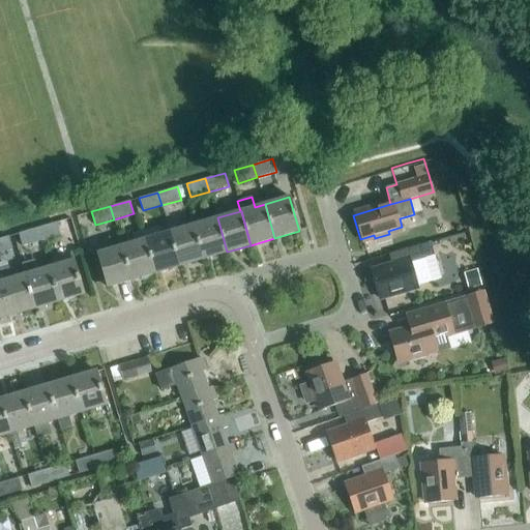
[(227,252),(217,217),(194,225),(203,259),(227,252)]
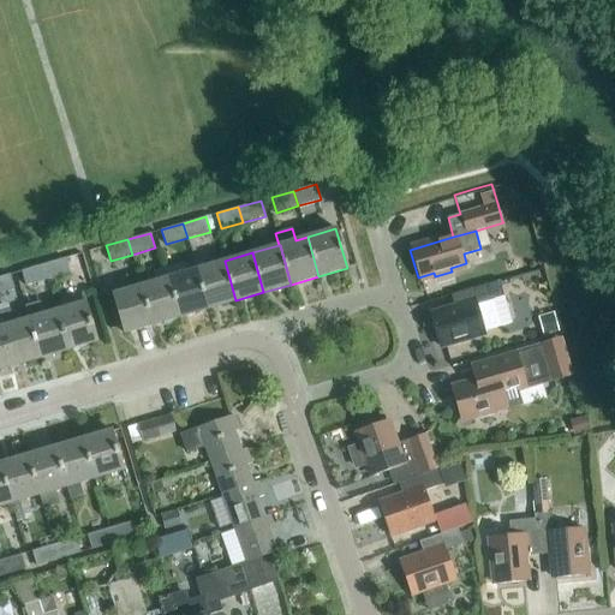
[(70,273),(65,257),(43,264),(47,279),(70,273)]
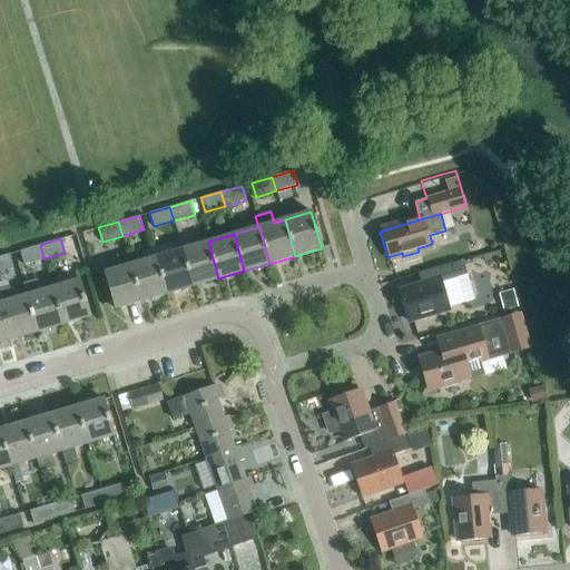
[(218,278),(208,242),(183,249),(193,286),(218,278)]
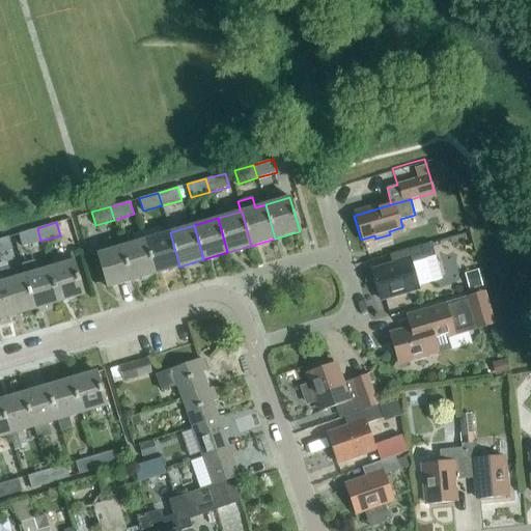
[(179,267),(170,232),(161,234),(159,226),(143,230),(146,240),(156,274),(179,267)]
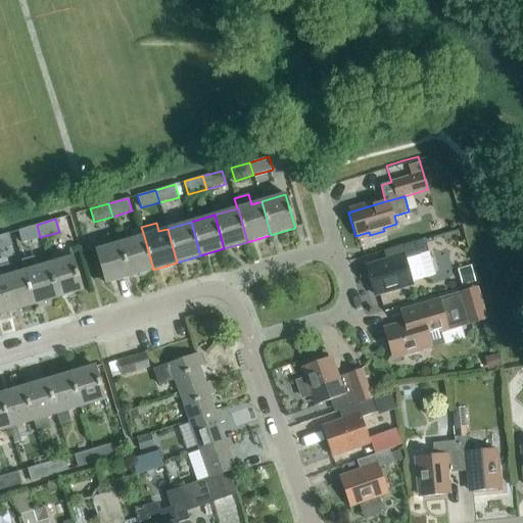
[(40,237),(37,225),(18,230),(21,243),(40,237)]
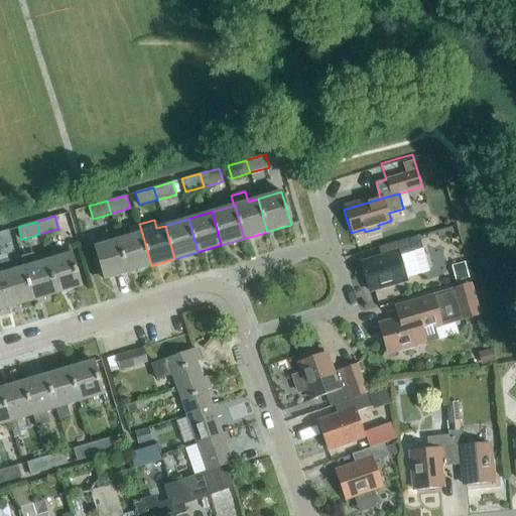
[(151,266),(142,233),(131,236),(128,228),(116,231),(118,240),(128,273),(151,266)]
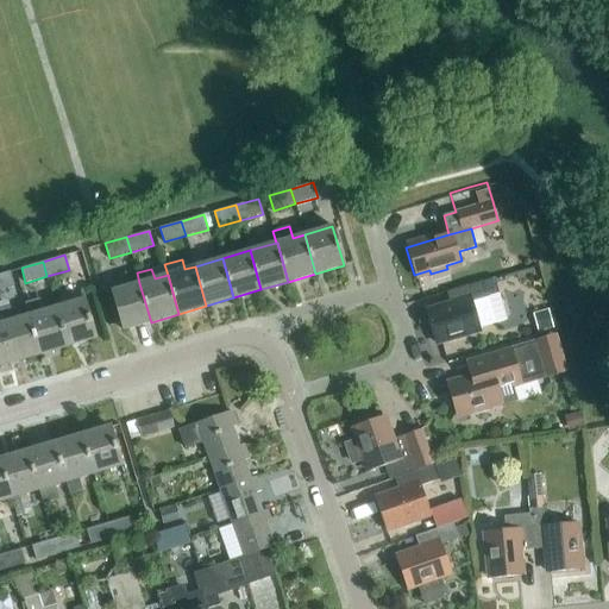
[(0,289),(14,286),(10,271),(0,274),(0,289)]
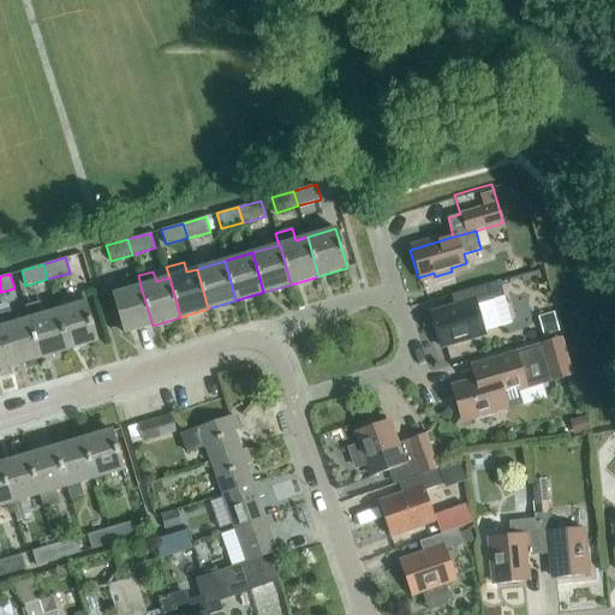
[(455,309),(430,316),(437,345),(453,340),(454,344),(472,339),(471,335),(497,327),(490,300),(505,297),(500,280),(485,285),(451,294),(455,309)]
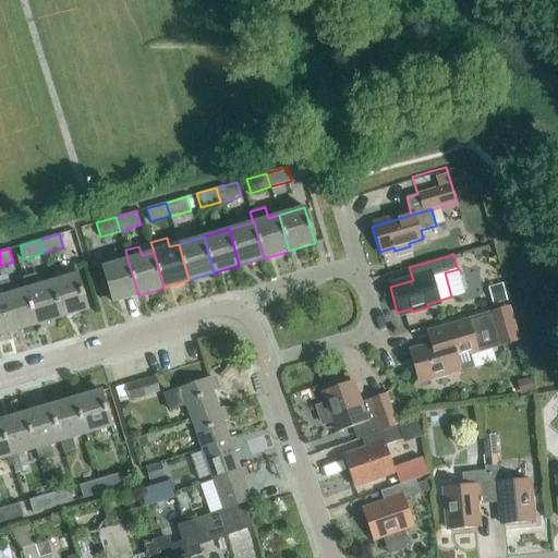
[(138,295),(128,259),(102,267),(113,303),(138,295)]
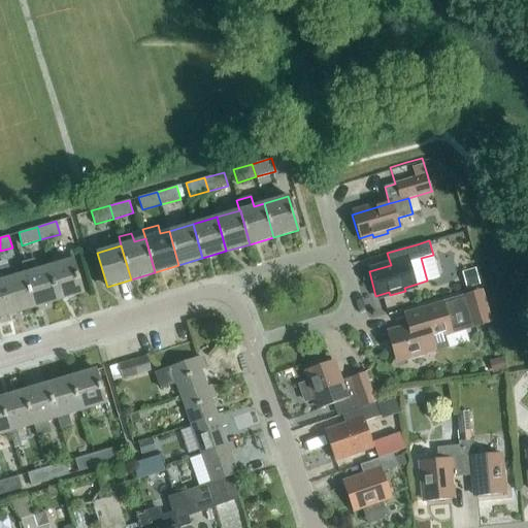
[(59,300),(48,266),(37,269),(34,258),(21,262),(24,273),(25,273),(35,307),(59,300)]
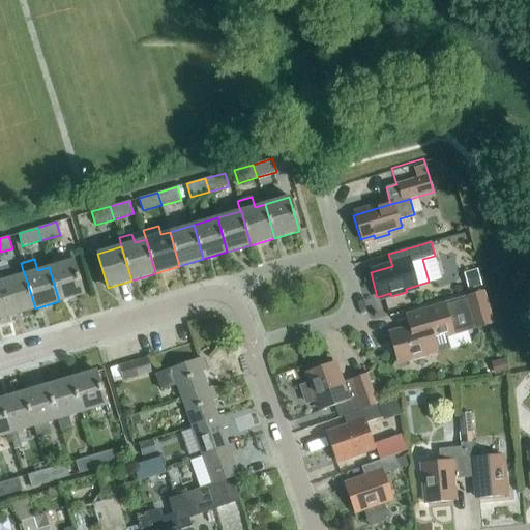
[(83,294),(74,260),(49,267),(59,301),(83,294)]
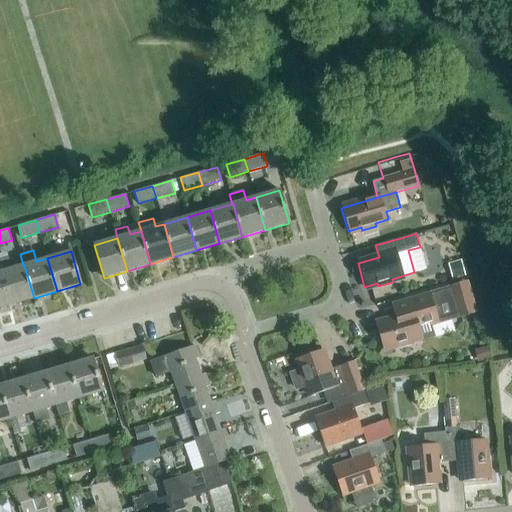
[(24,265),(23,265),(12,269),(8,256),(0,258),(0,268),(11,305),(34,298),(24,265)]
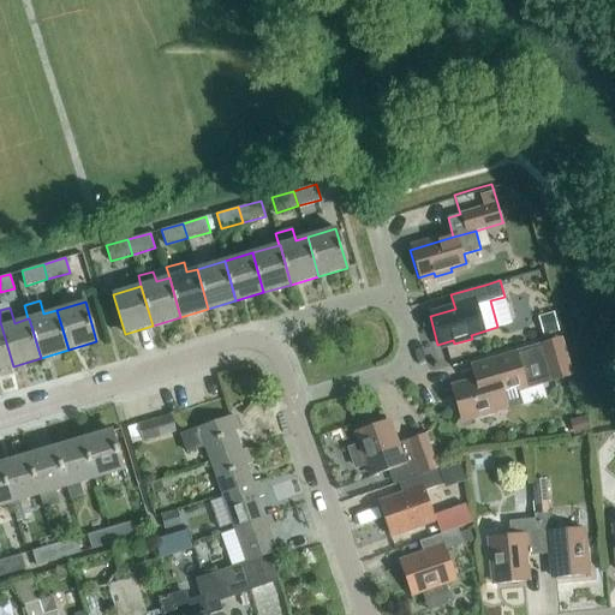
[(544,336),(560,332),(555,314),(538,318),(544,336)]
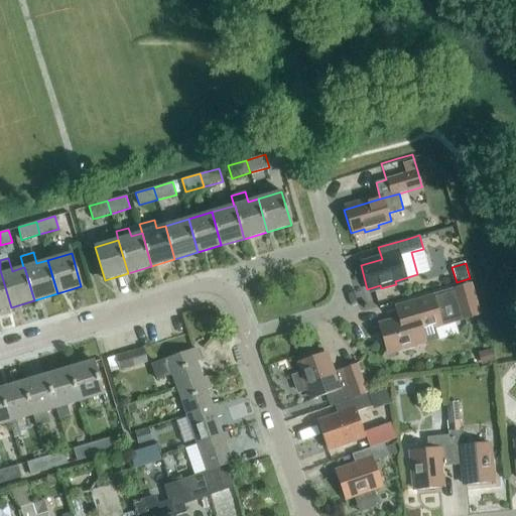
[(0,309),(11,307),(0,270),(0,309)]
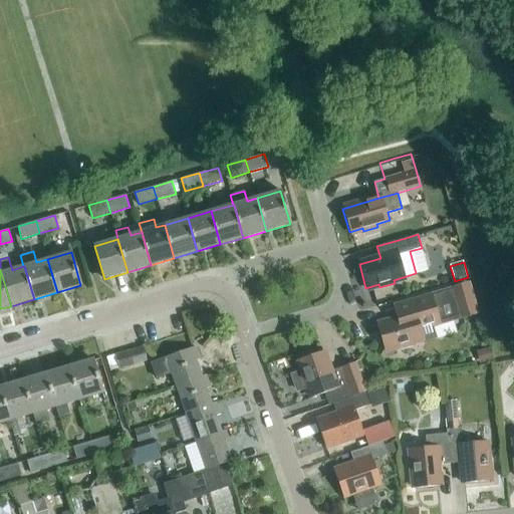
[(470,283),(431,294),(394,305),(398,319),(376,326),(383,349),(397,345),(398,349),(413,344),(412,341),(436,334),(433,325),(479,312),(470,283)]
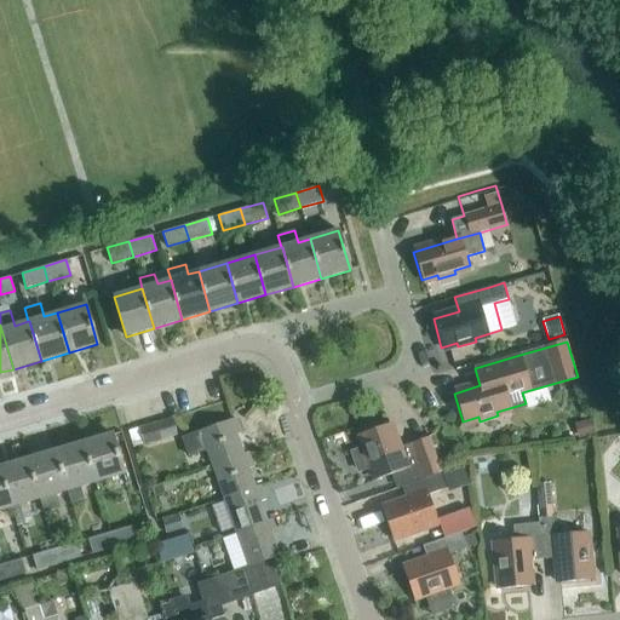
[(236,419),(231,420),(201,431),(213,465),(244,455),(244,454),(236,435),(241,434),(236,419)]
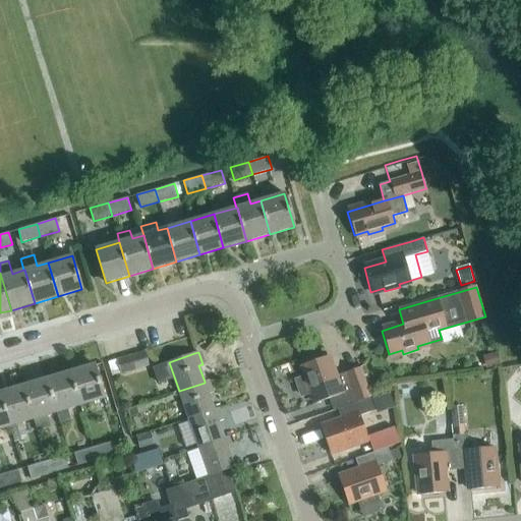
[(495,352),(485,355),(488,367),(499,364),(495,352)]
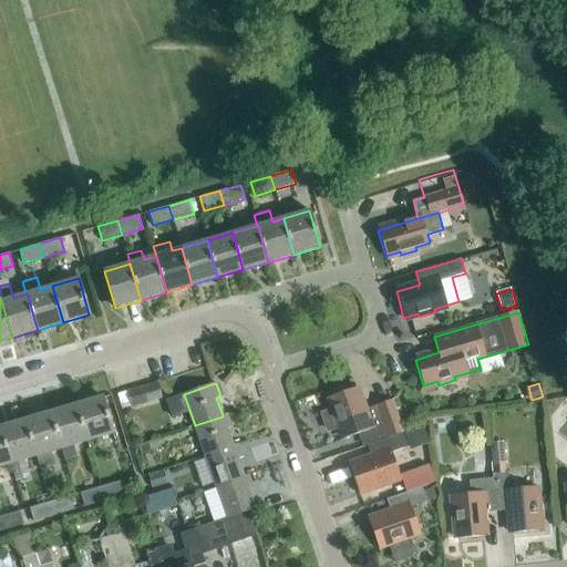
[(146,403),(142,387),(126,390),(131,406),(146,403)]
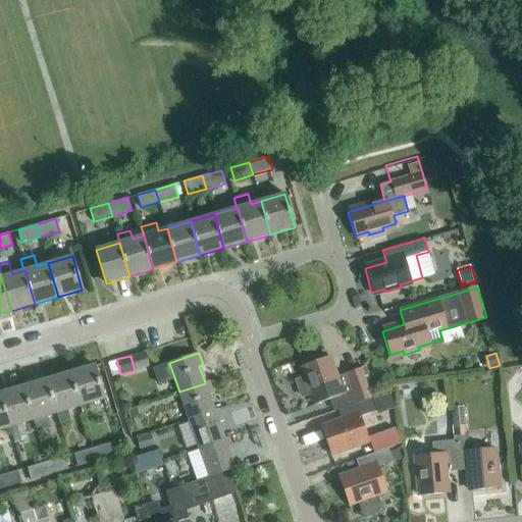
[(327,356),(304,364),(308,377),(297,381),(302,396),(313,392),(318,404),(340,396),(345,407),(371,398),(360,368),(334,377),(327,356)]
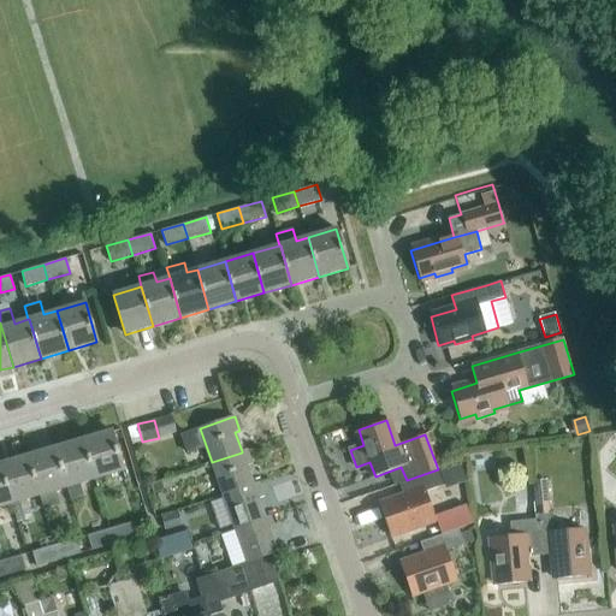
[(123,471),(112,431),(83,439),(95,479),(123,471)]
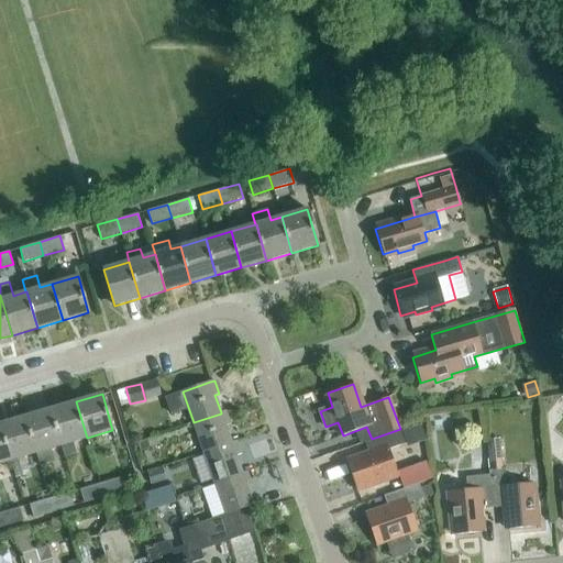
[(87,438),(76,401),(51,409),(62,445),(61,445),(65,457),(76,454),(73,442),(87,438)]
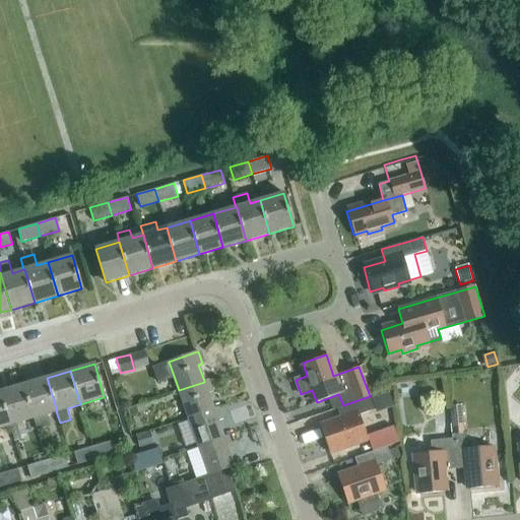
[(57,411),(47,378),(23,385),(34,417),(37,430),(51,426),(47,413),(56,411),(57,411)]
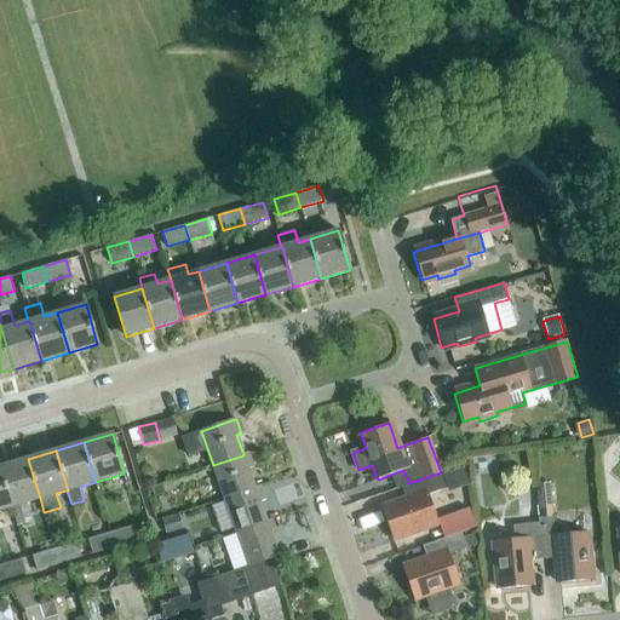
[(248,453),(244,454),(244,455),(213,465),(224,499),(256,488),(254,488),(248,469),(253,466),(248,453)]
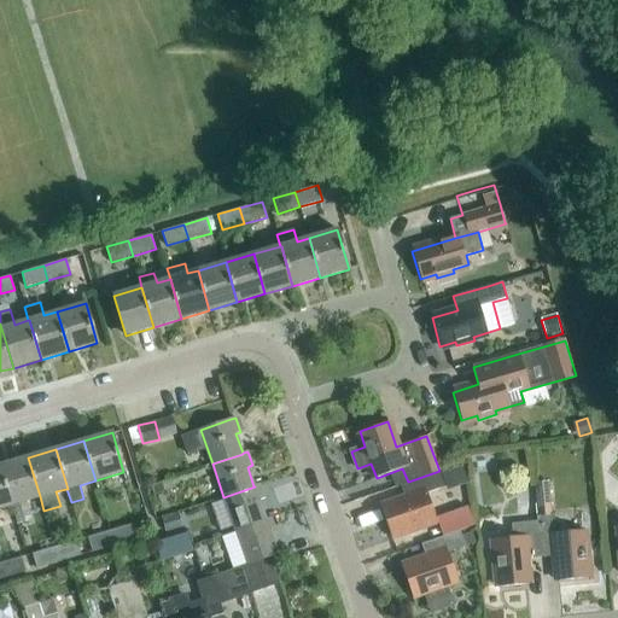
[(477,455),(472,470),(488,474),(493,460),(477,455)]
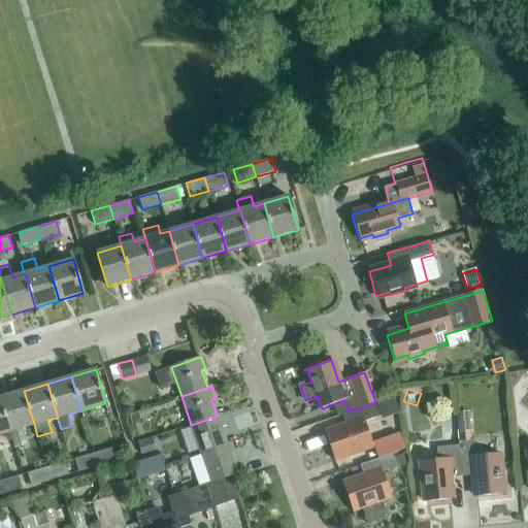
[(34,424),(24,391),(0,397),(10,431),(14,448),(28,444),(23,427),(34,424)]
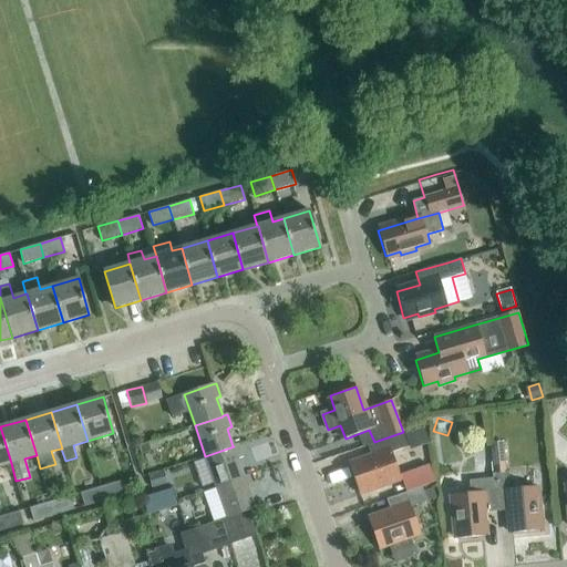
[(0,465),(11,463),(0,426),(0,465)]
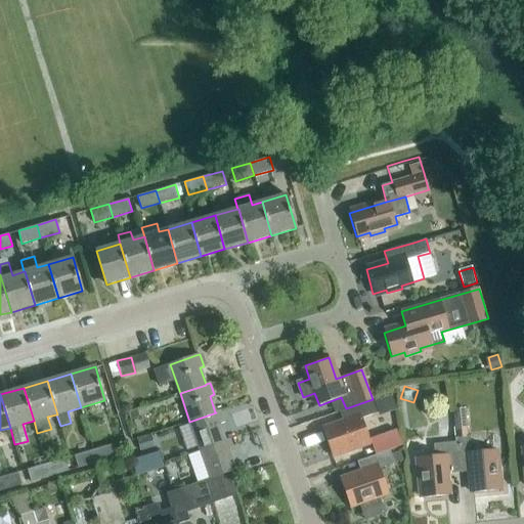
[(390,395),(374,401),(378,412),(394,406),(390,395)]
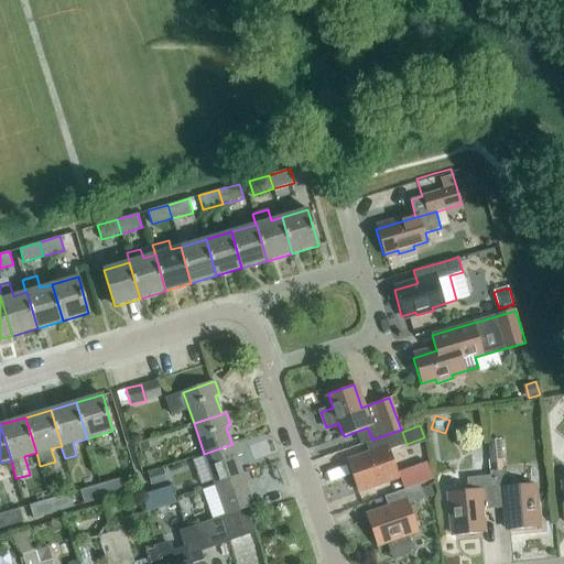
[(405,444),(401,430),(372,440),(366,442),(370,455),(347,464),(356,489),(369,485),(370,488),(387,481),(386,478),(399,474),(399,473),(390,449),(405,444)]
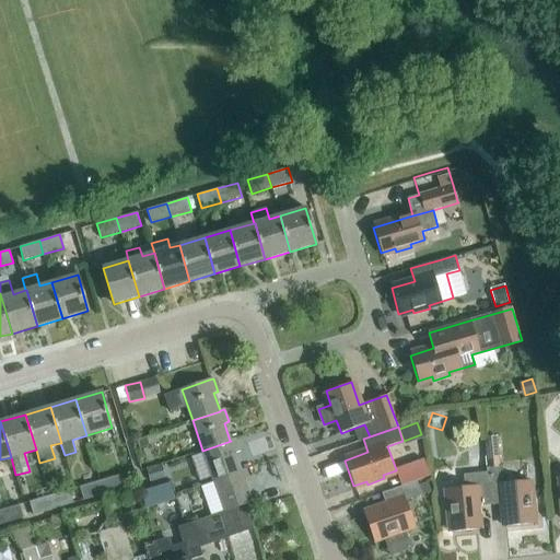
[(499,466),(498,436),(485,438),(486,464),(486,468),(499,466)]
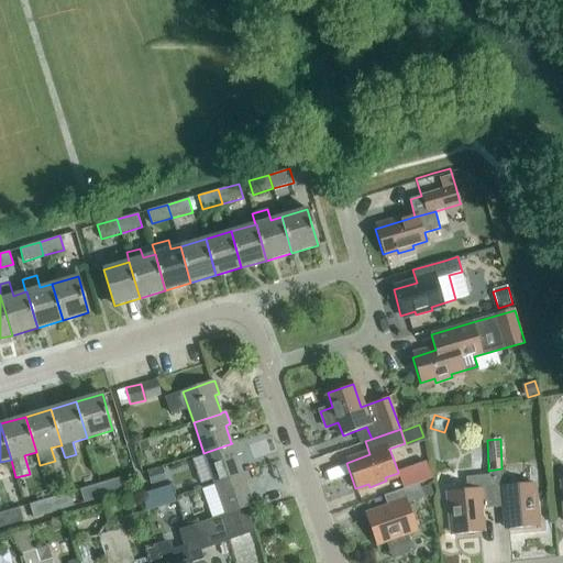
[(235,441),(231,443),(232,443),(203,453),(214,483),(242,473),(236,455),(241,454),(235,441)]
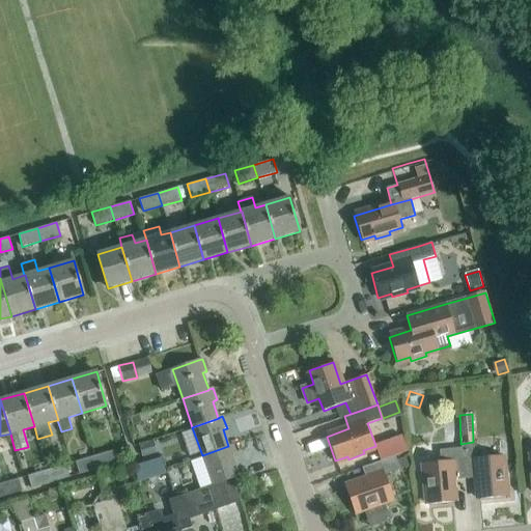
[(395,455),(407,451),(401,436),(375,445),(375,446),(381,460),(395,455)]
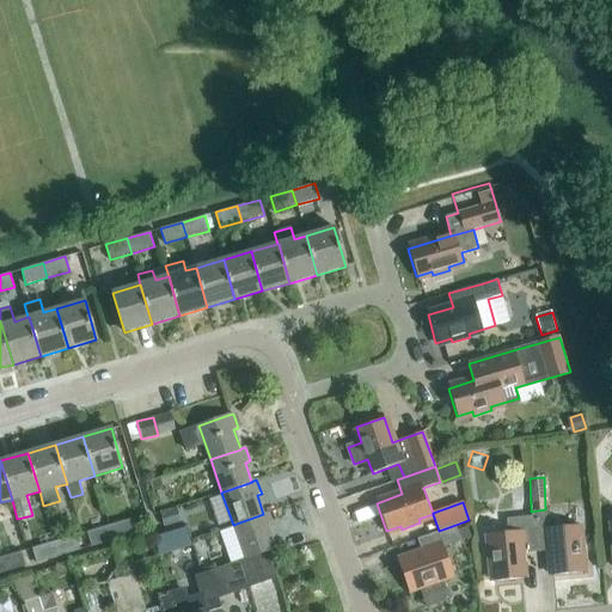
[(532,516),(531,512),(531,507),(507,509),(508,519),(506,519),(507,531),(489,533),(490,549),(487,549),(489,568),(493,567),(494,582),(522,580),(520,546),(534,545),(532,516)]
